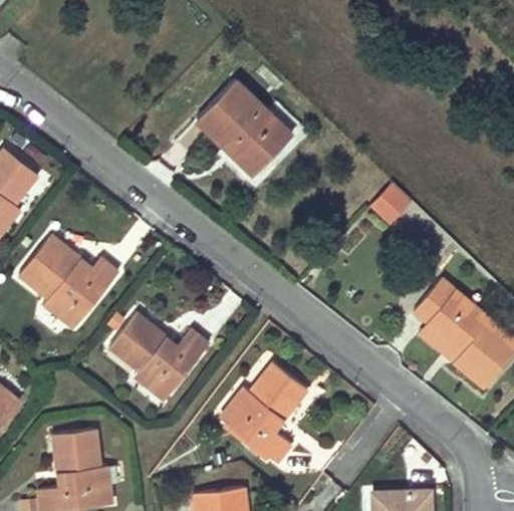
[(275,118),(236,80),(197,119),(254,177),(280,148),(263,131),(275,118)]
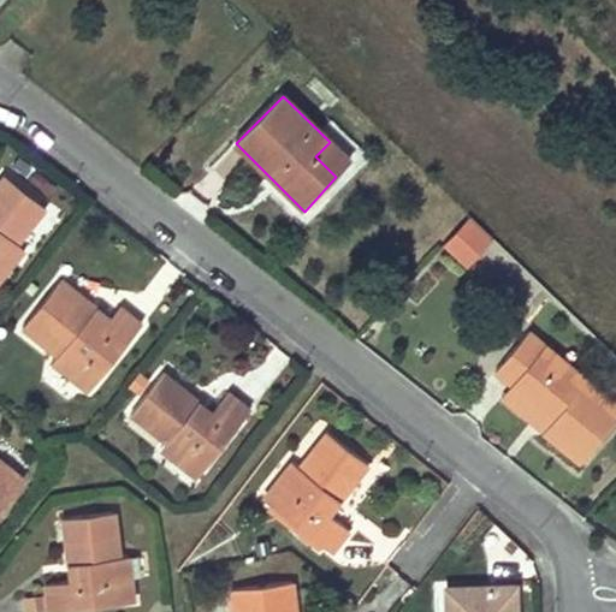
[(17,245),(45,211),(4,179),(0,184),(0,284),(25,253),(17,245)]
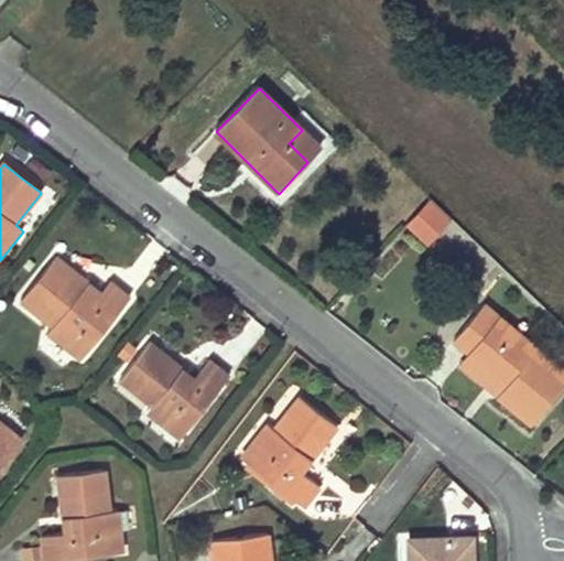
[(243,164),(238,171),(271,200),(277,193),(243,164)]
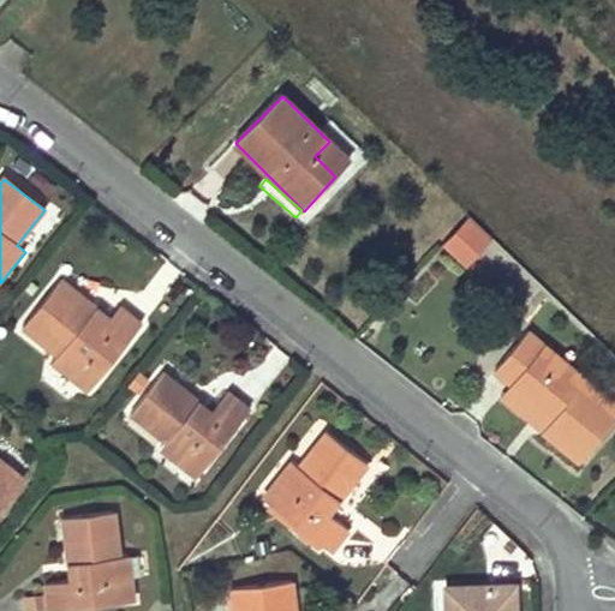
[(441,245),(466,270),(495,243),(470,217),(441,245)]
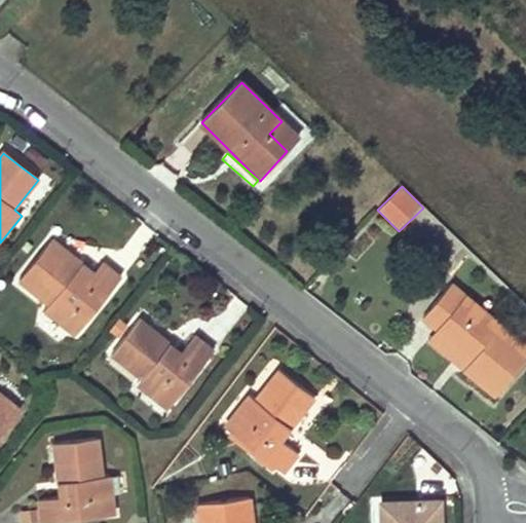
[(83,267),(51,240),(20,282),(49,306),(44,312),(75,337),(121,279),(103,265),(94,275),(84,288),(73,281),(83,267)]
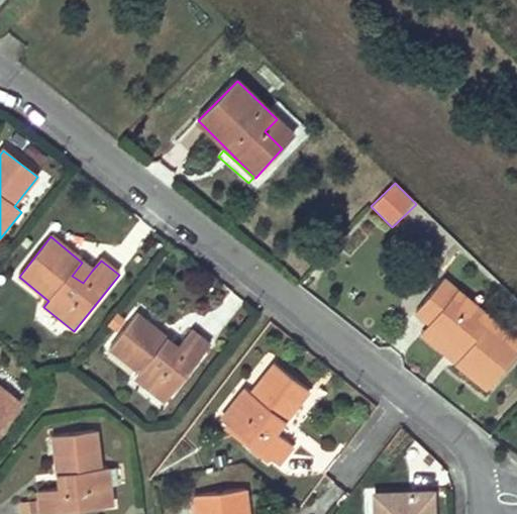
[(83,283),(92,271),(82,263),(72,276),(83,283)]
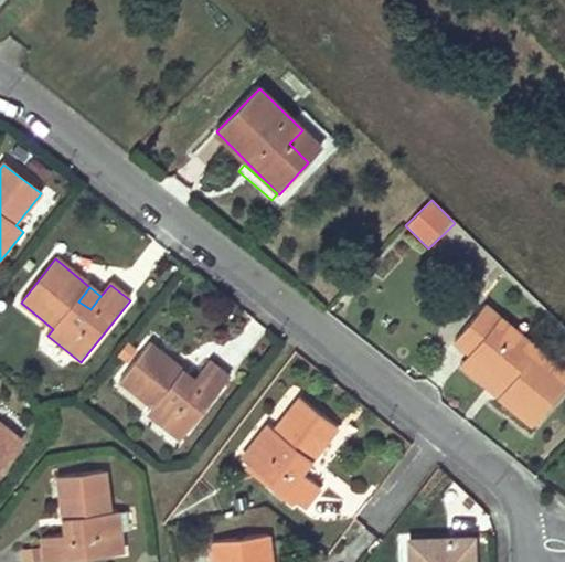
[(564,389),(564,372),(484,307),(455,343),(469,356),(508,388),(499,399),(534,426),(564,389)]
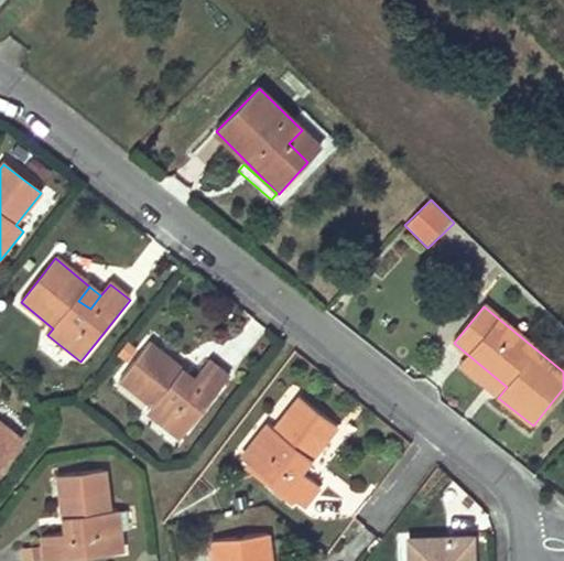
[(183,371),(149,344),(119,381),(152,408),(147,413),(180,441),(228,379),(208,363),(195,380),(188,388),(176,379),(183,371)]
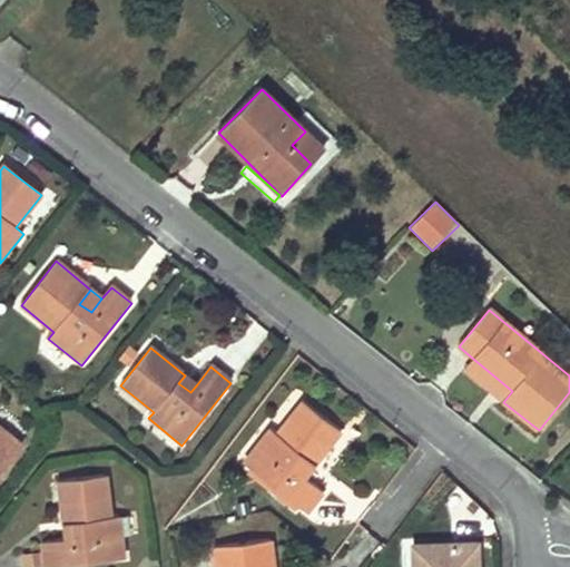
[(512,391),(473,359),(464,370),(503,402),(512,391)]
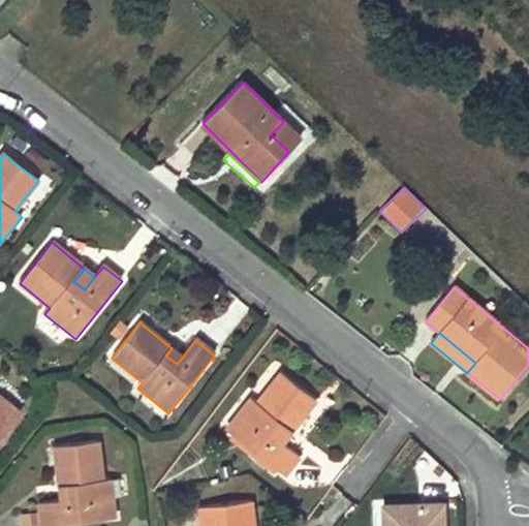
[(177,364),(183,357),(172,348),(165,356),(177,364)]
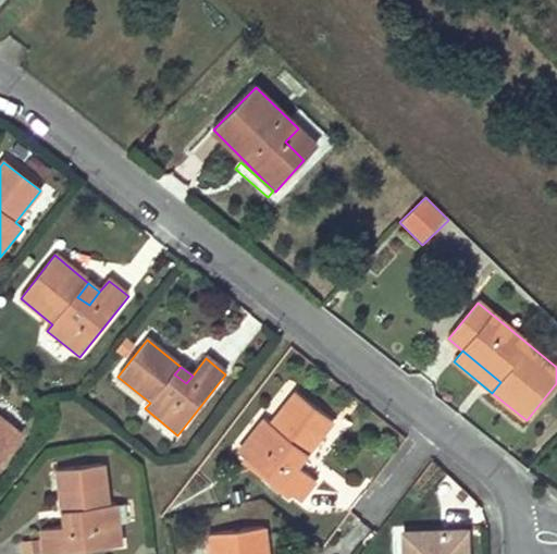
[(308,456),(333,423),(295,395),(271,428),(263,421),(236,455),(299,503),(314,483),(297,469),(289,463),(300,450),(308,456)]
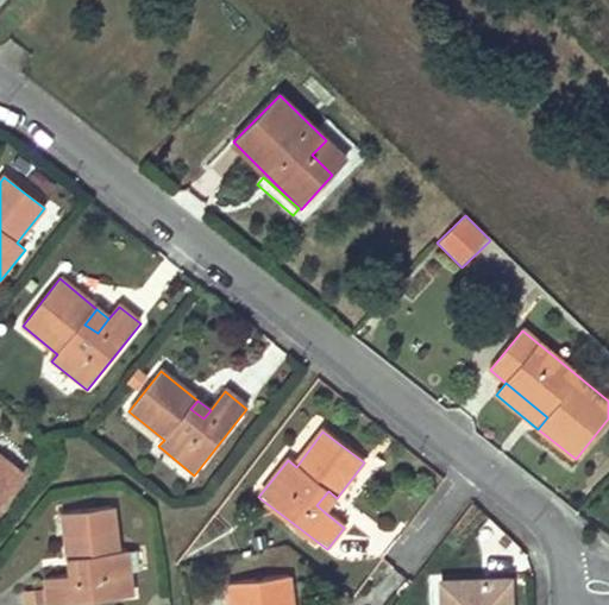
[(0,505),(24,478),(0,458),(0,505)]
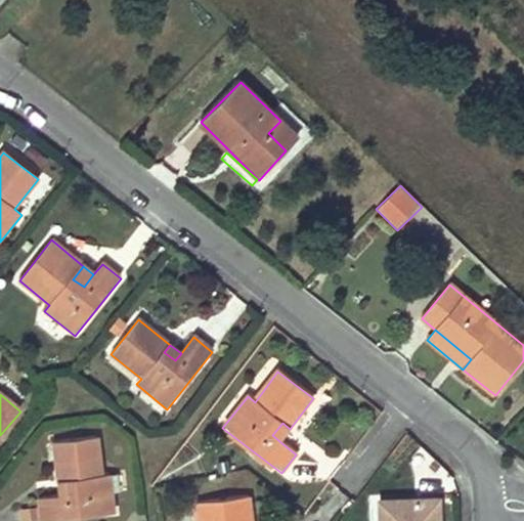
[(279,441),(290,429),(282,423),(272,435),(279,441)]
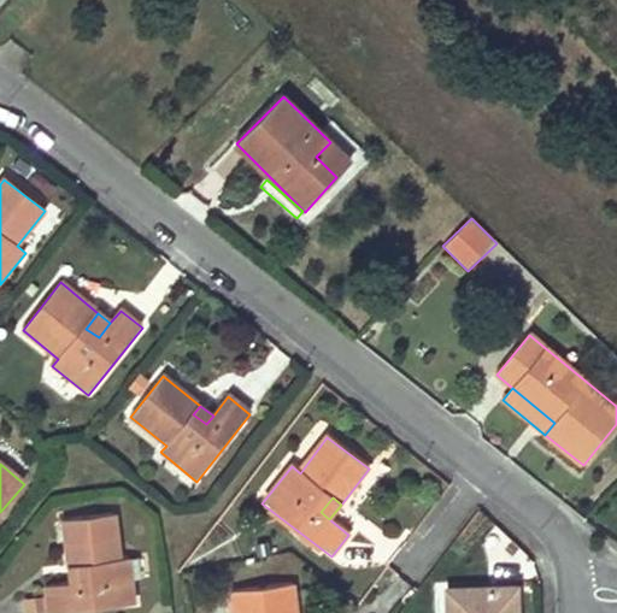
[(119,560),(115,517),(63,522),(68,569),(77,567),(78,584),(69,585),(46,588),(46,599),(48,612),(80,612),(133,606),(128,559),(119,560)]
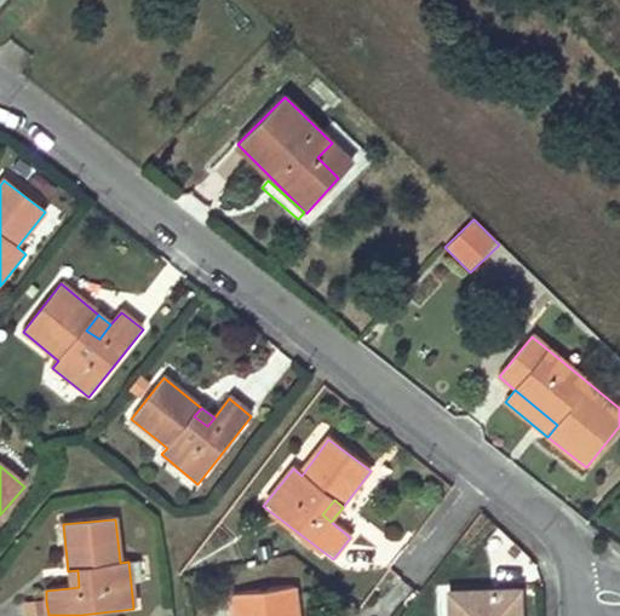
[(78,570),(68,571),(69,588),(79,587),(78,570)]
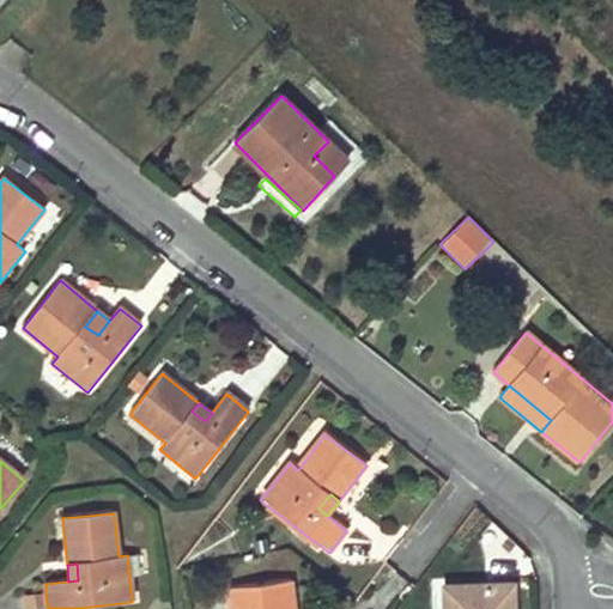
[(293,608),(291,583),(229,589),(231,608),(293,608)]
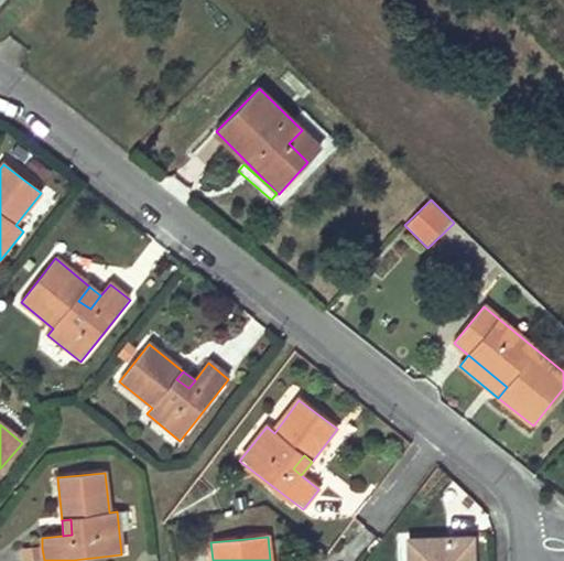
[(470,560),(470,540),(408,542),(408,560),(470,560)]
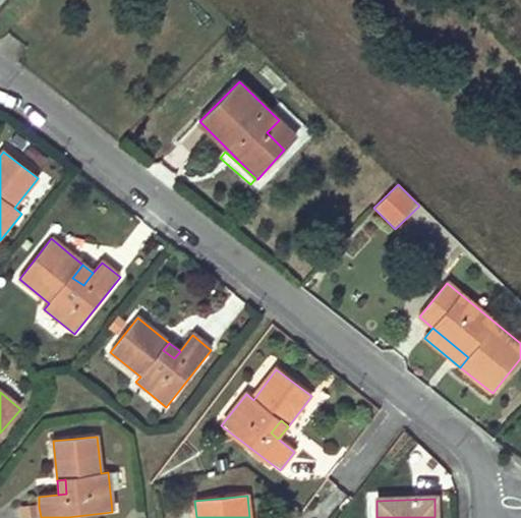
[(39,506),(25,507),(26,517),(41,517),(39,506)]
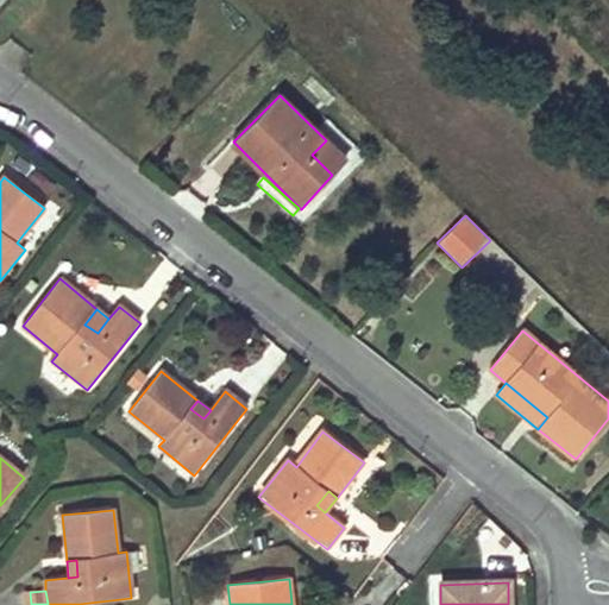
All buildings are outlined.
